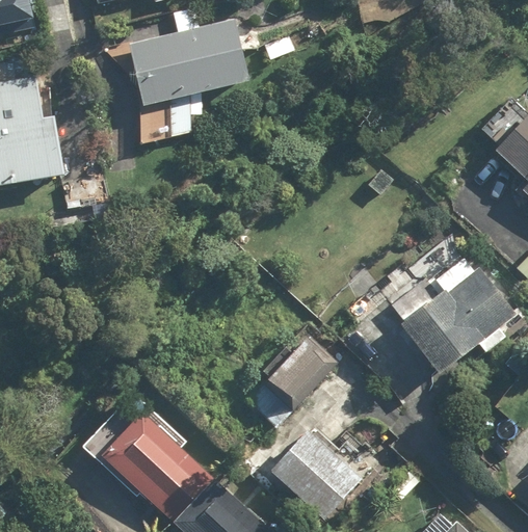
[(0,20),(32,12),(29,0),(0,0),(0,20)]
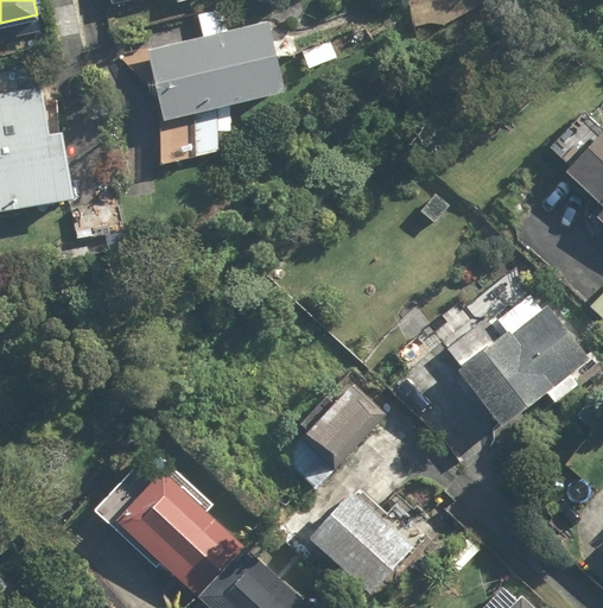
[(201,37),(147,50),(163,118),(160,165),(219,152),(219,131),(229,132),(230,108),(286,95),(270,20),(224,31),(221,12),(197,18),(201,37)]
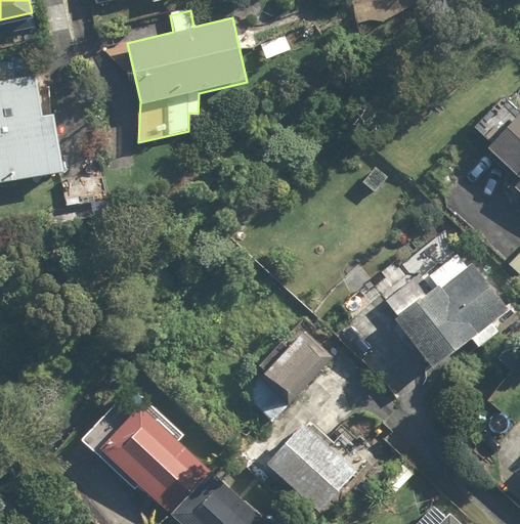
[(42,114),(37,78),(0,82),(0,184),(66,177),(57,112),(42,114)]
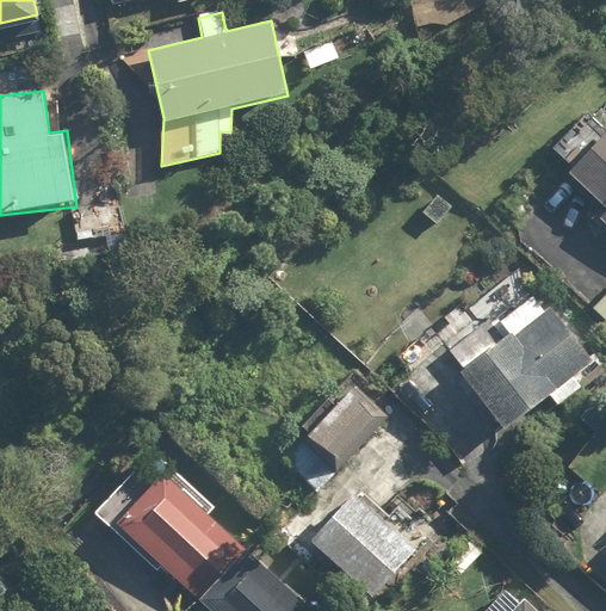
[(605,125),(605,127),(587,107),(550,146),(569,165),(566,167),(604,204),(598,211),(605,220),(605,125)]
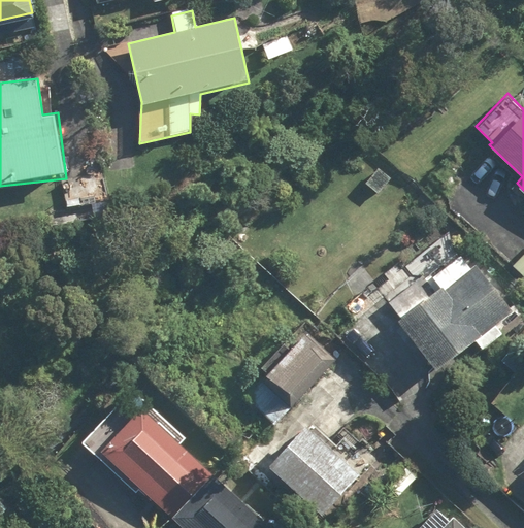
[(523,248),(510,262),(523,276),(523,248)]
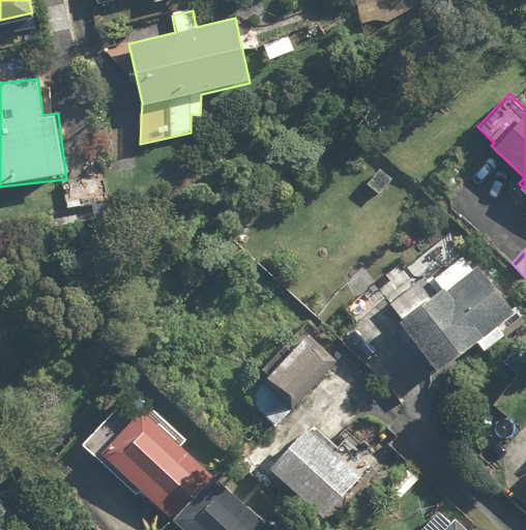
[(496,325),(512,313),(475,265),(470,269),(461,256),(432,276),(429,272),(388,302),(438,369),(475,340),(483,349),(503,334),(496,325)]
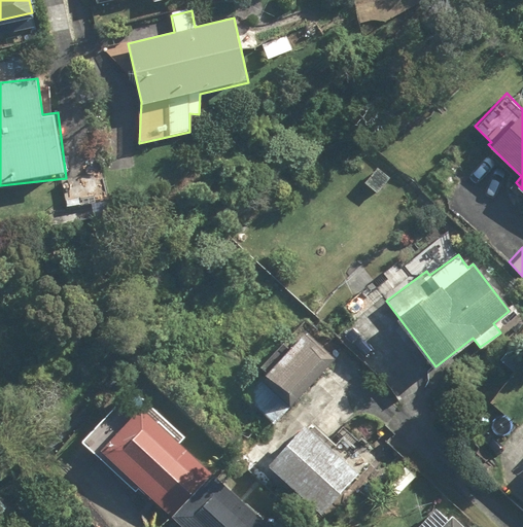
[(250,407),(280,432),(301,409),(293,403),(329,360),(307,341),(250,407)]
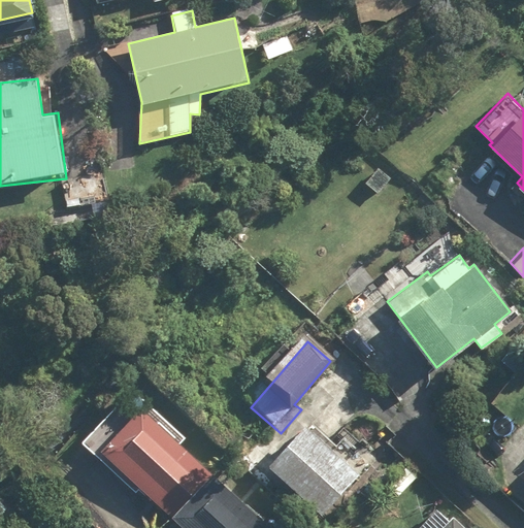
[(288,527),(283,522),(276,527),(268,527),(179,441),(185,437),(133,388),(82,441),(133,492),(138,487),(179,527),(288,527)]
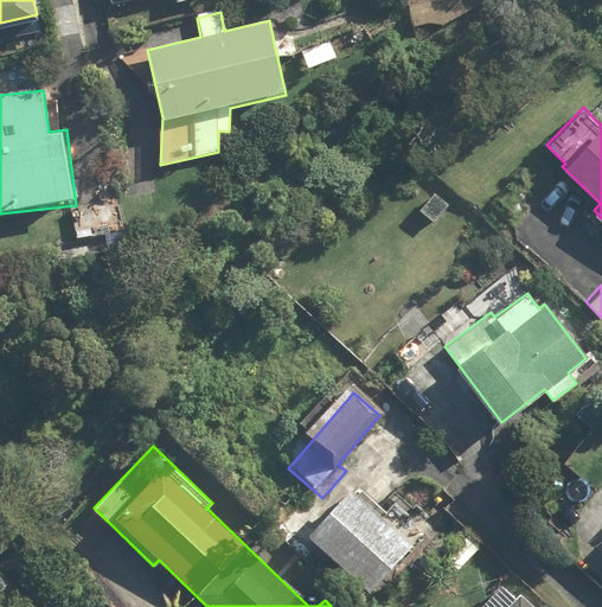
[(411,545),(350,486),(307,530),(370,589),(411,545)]
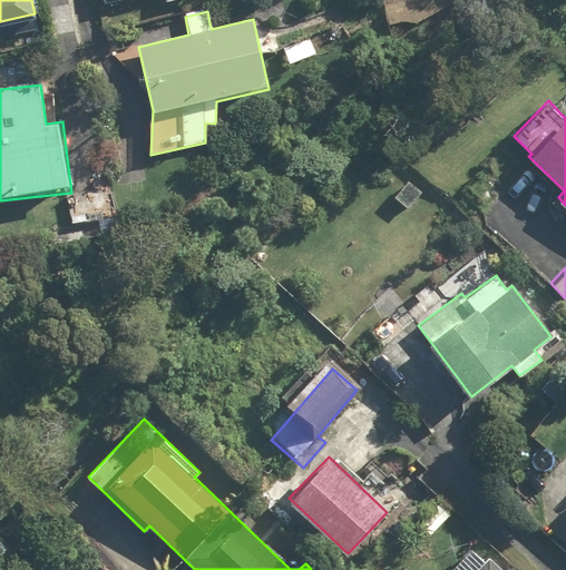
[(450,516),(437,502),(416,523),(430,537),(450,516)]
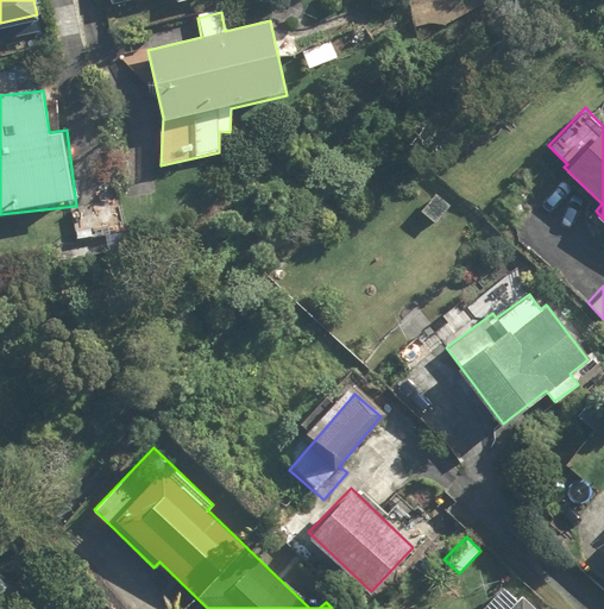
[(540,608),(524,592),(517,600),(505,586),(480,608),(540,608)]
